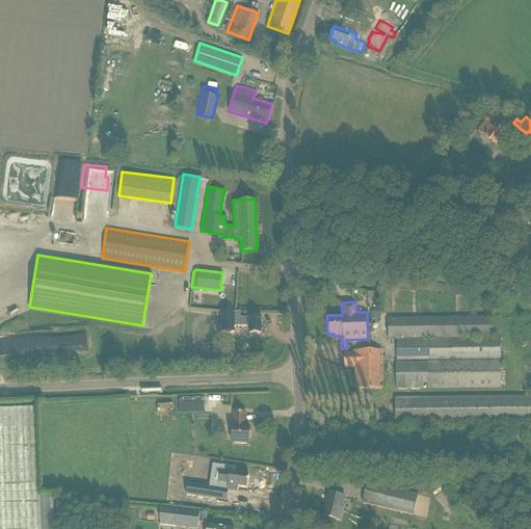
[(223,311),(220,311),(220,331),(233,331),(233,324),(248,324),(248,332),(261,332),(260,315),(239,316),(239,311),(223,311)]
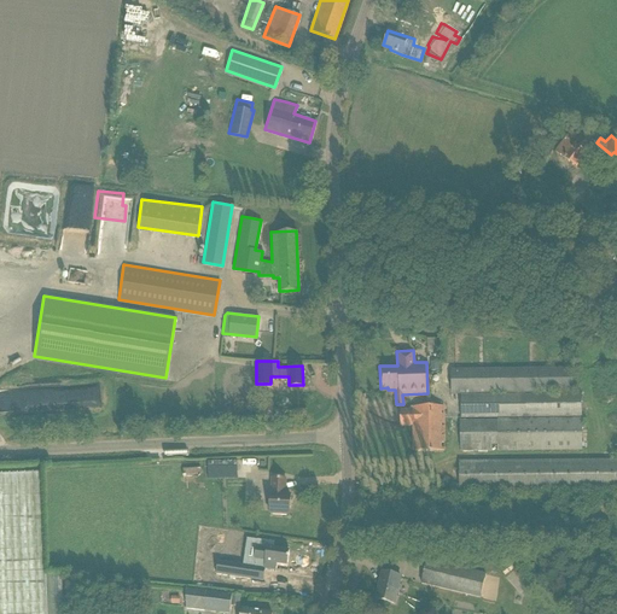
[(450,368),(450,392),(571,390),(571,366),(450,368)]
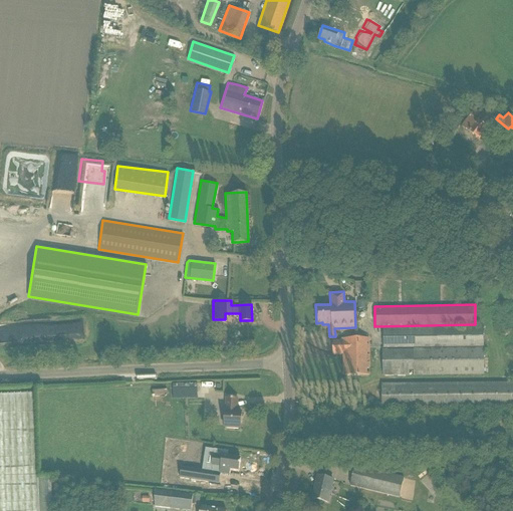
[(381,327),(381,346),(483,344),(482,326),(418,326),(381,327)]
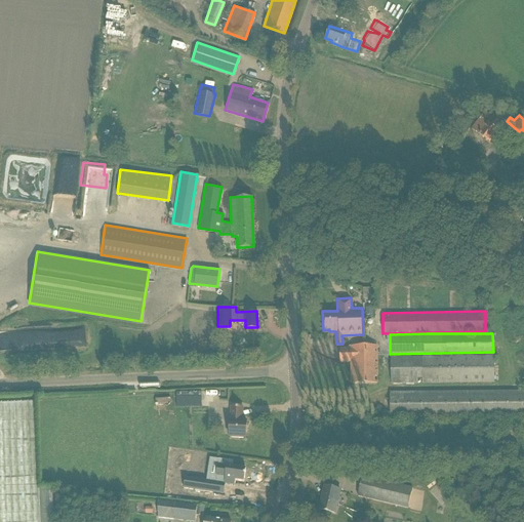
[(259,342),(238,342),(238,355),(259,354),(259,342)]
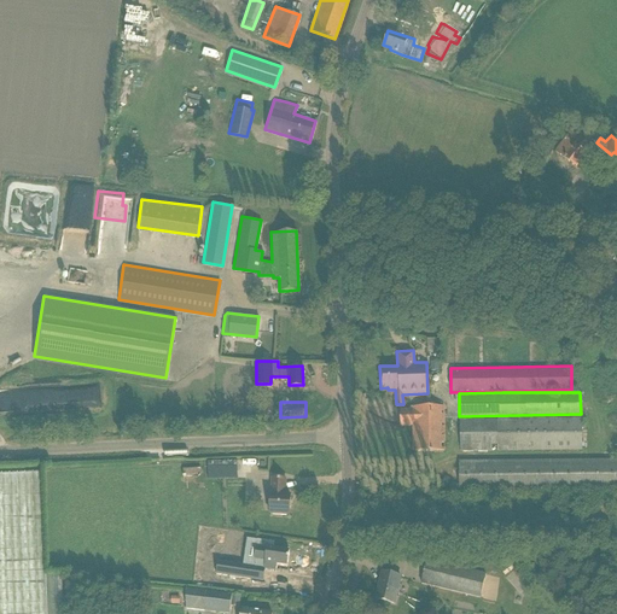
[(408,404),(408,407),(400,407),(400,424),(412,422),(413,449),(443,449),(443,404),(408,404)]
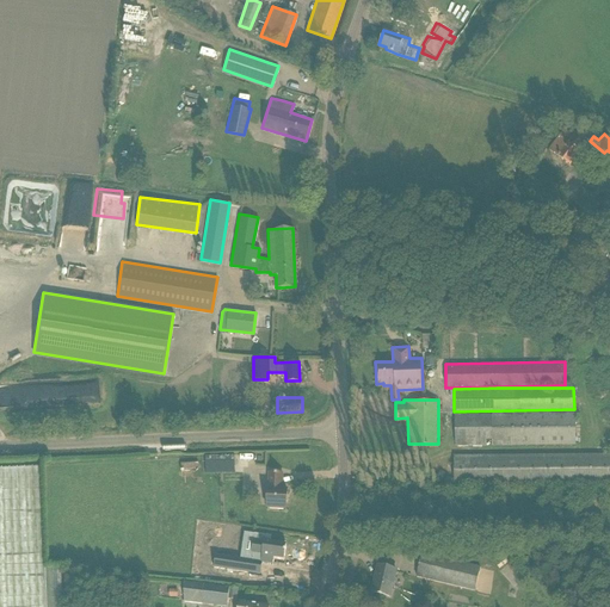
[(454,414),(454,444),(574,443),(574,412),(491,413),(491,414),(454,414)]
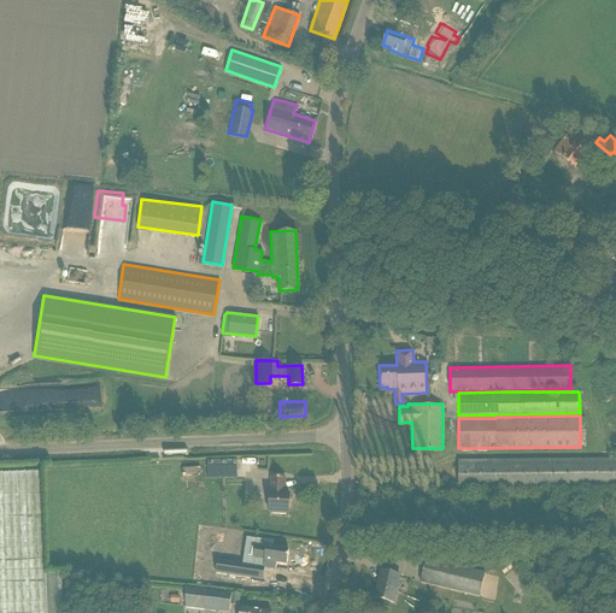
[(615,457),(458,459),(458,489),(615,487),(615,457)]
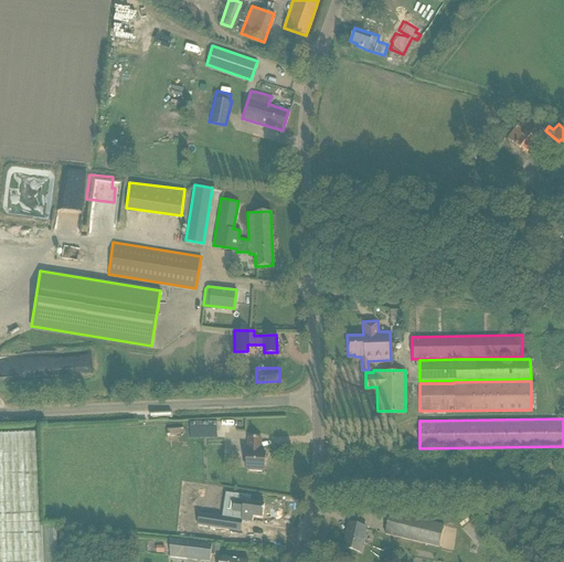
[(190,434),(216,434),(216,420),(189,420),(190,434)]
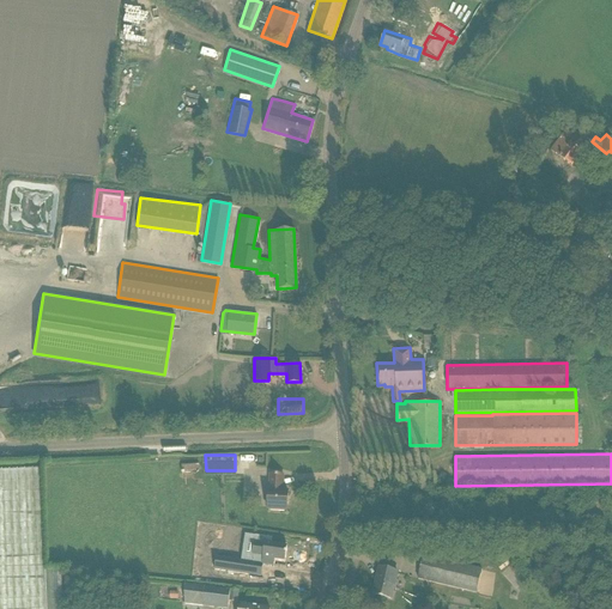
[(0,608),(60,608),(59,568),(42,570),(38,467),(0,468),(0,608)]
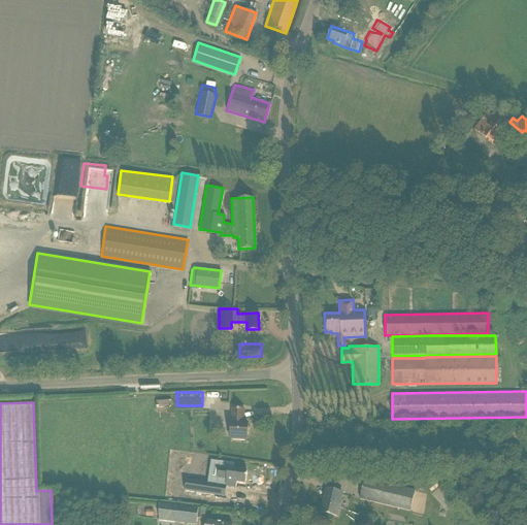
[(246,422),(242,422),(243,407),(231,407),(231,422),(230,422),(230,437),(246,438),(246,422)]
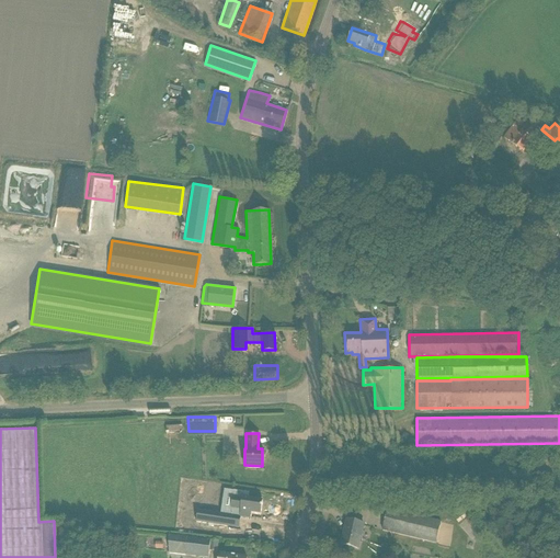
[(187,480),(185,493),(205,497),(207,484),(187,480)]
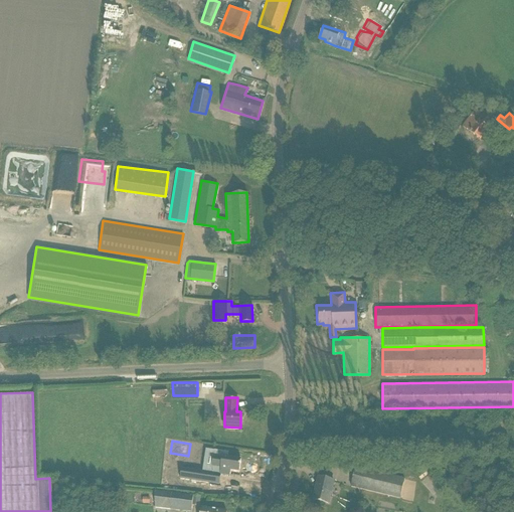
[(214,449),(211,472),(229,475),(230,469),(239,470),(241,458),(227,456),(228,451),(214,449)]
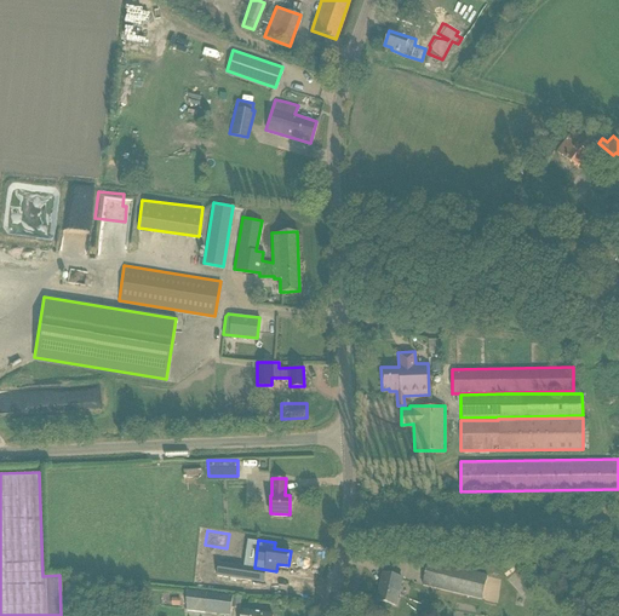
[(428,559),(422,583),(481,597),(486,574),(428,559)]
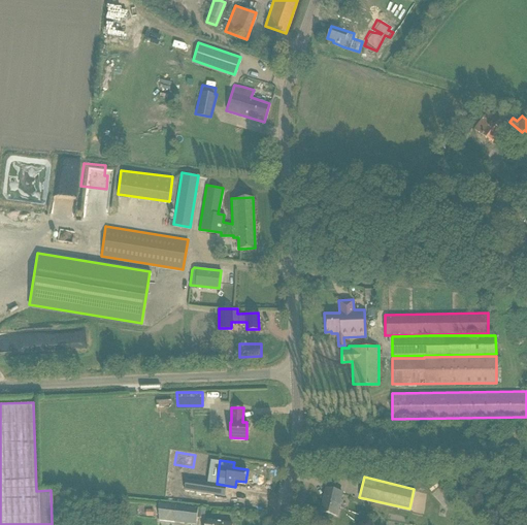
[(185,479),(184,489),(211,494),(213,483),(185,479)]
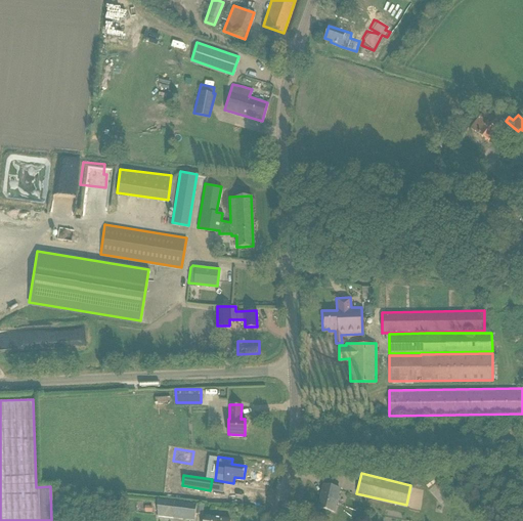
[(317,506),(333,510),(339,488),(322,484),(317,506)]
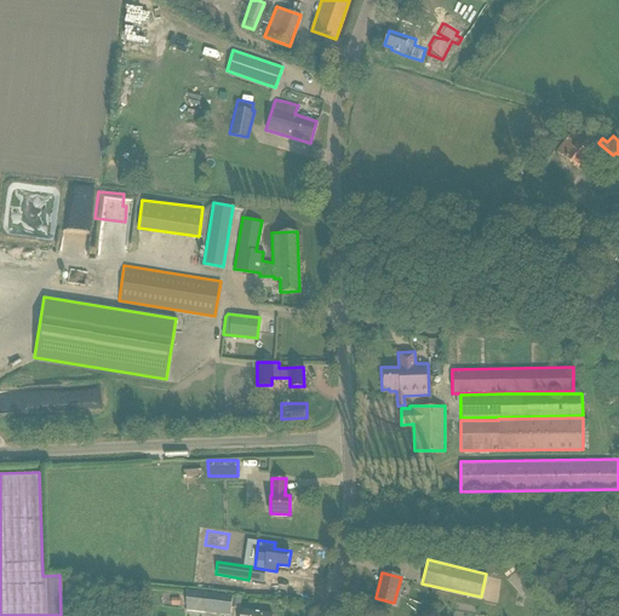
[(185,588),(185,608),(229,614),(230,605),(239,606),(240,594),(231,593),(231,594),(205,591),(185,588)]
